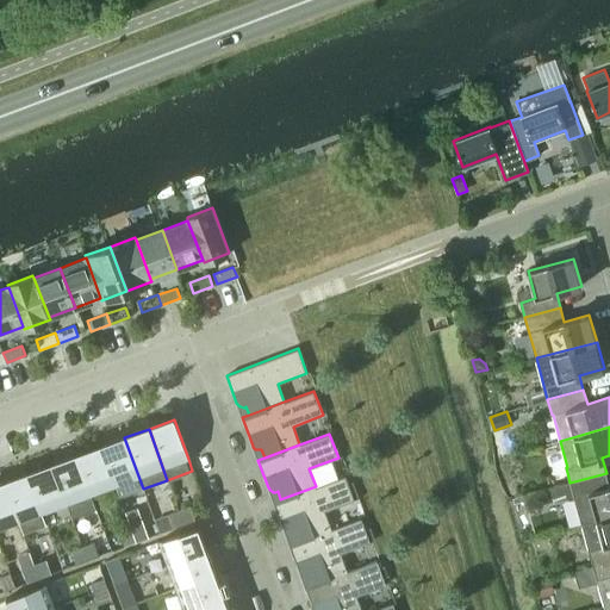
[(124,437),(100,447),(114,486),(118,485),(123,497),(143,489),(124,437)]
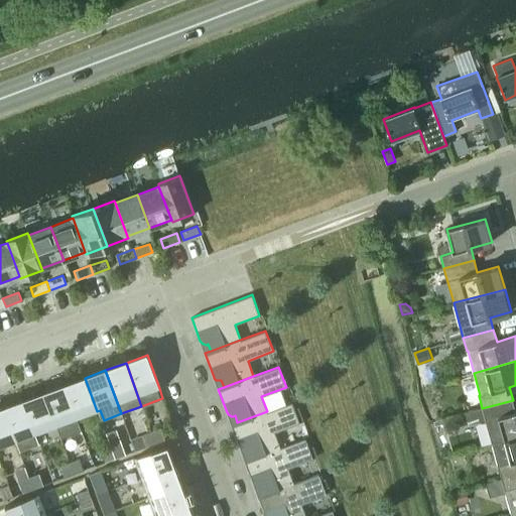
[(97,411),(85,378),(65,386),(77,419),(97,411)]
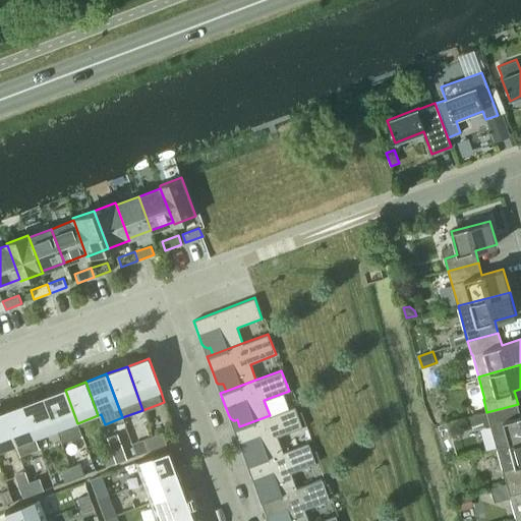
[(77,423),(65,390),(45,397),(57,430),(77,423)]
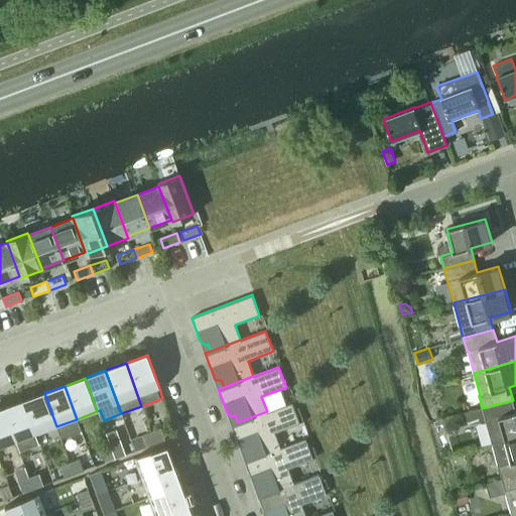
[(44,393),(23,401),(36,434),(56,426),(44,393)]
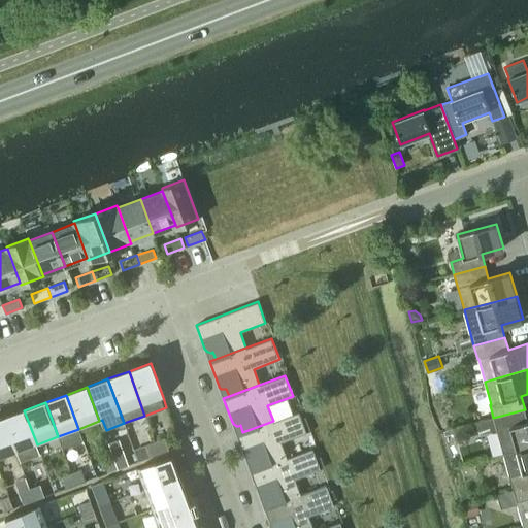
[(503,453),(517,450),(527,446),(527,421),(527,422),(525,409),(494,418),(497,430),(503,453)]
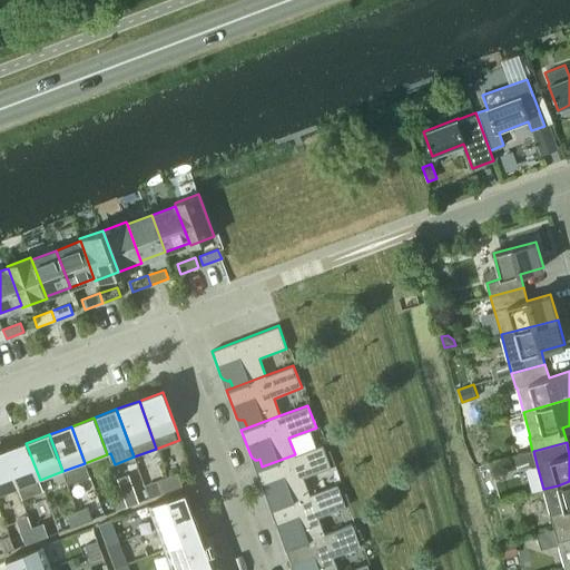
[(3,451),(18,488),(21,498),(42,490),(39,480),(40,480),(26,443),(3,451)]
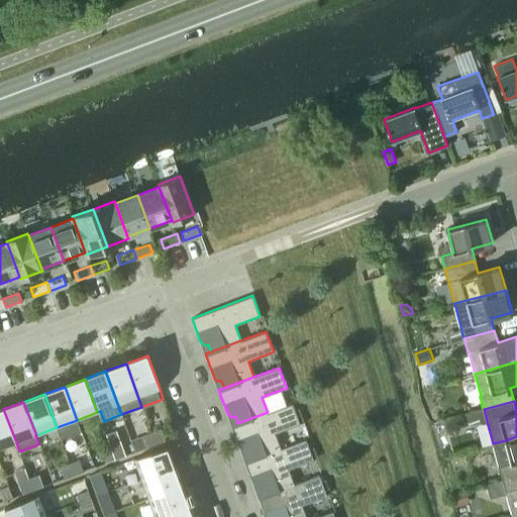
[(293,403),(268,412),(237,423),(232,426),(240,449),(241,450),(242,451),(243,452),(244,452),(245,452),(247,452),(248,452),(251,459),(281,448),(275,433),(300,424),(293,403)]
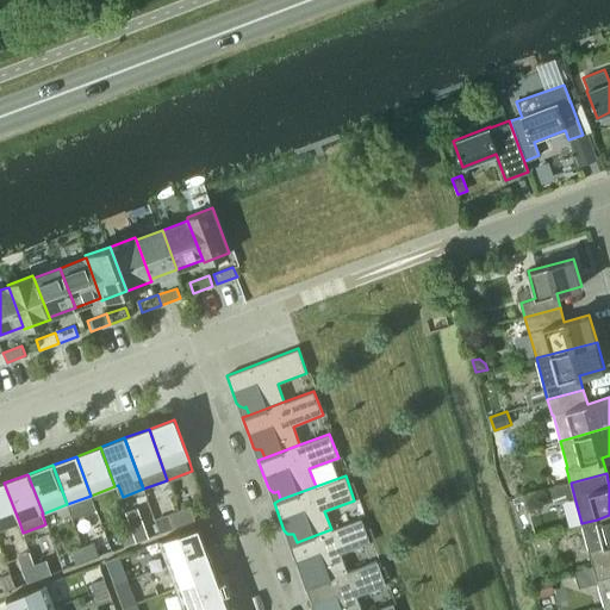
[(0,529),(19,522),(4,483),(0,484),(0,529)]
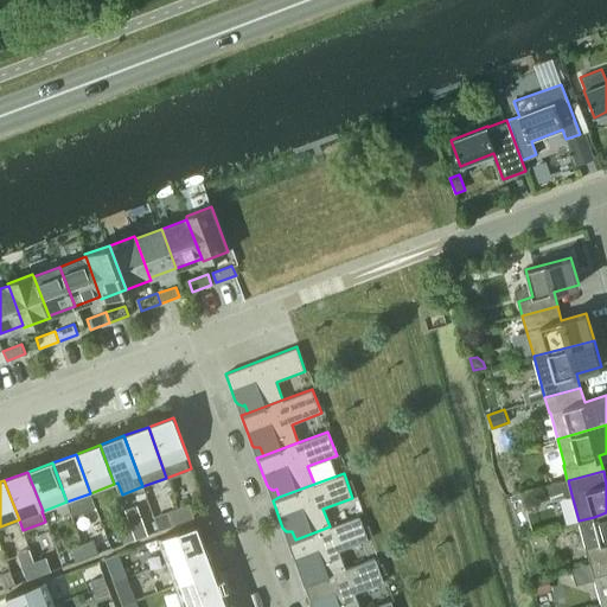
[(183,522),(195,517),(190,504),(178,509),(183,522)]
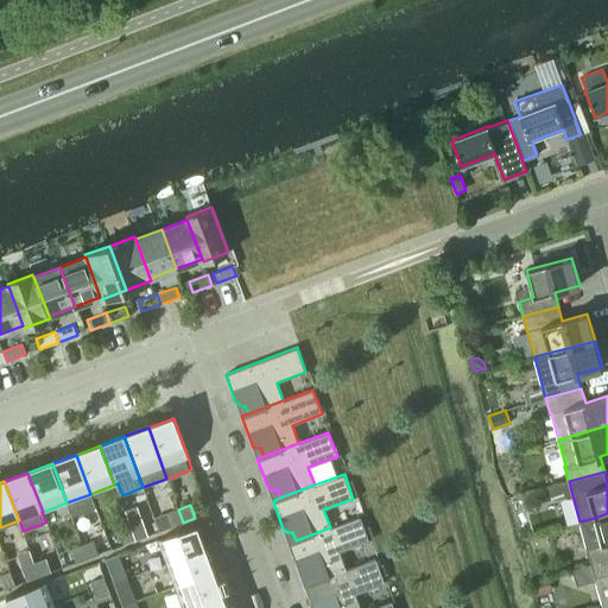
[(172,526),(183,523),(178,510),(168,513),(172,526)]
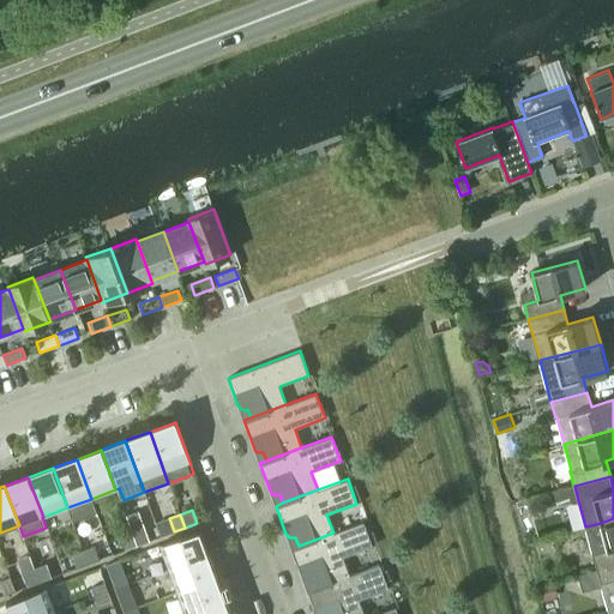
[(593,554),(597,569),(613,564),(613,518),(601,523),(585,527),(593,554)]
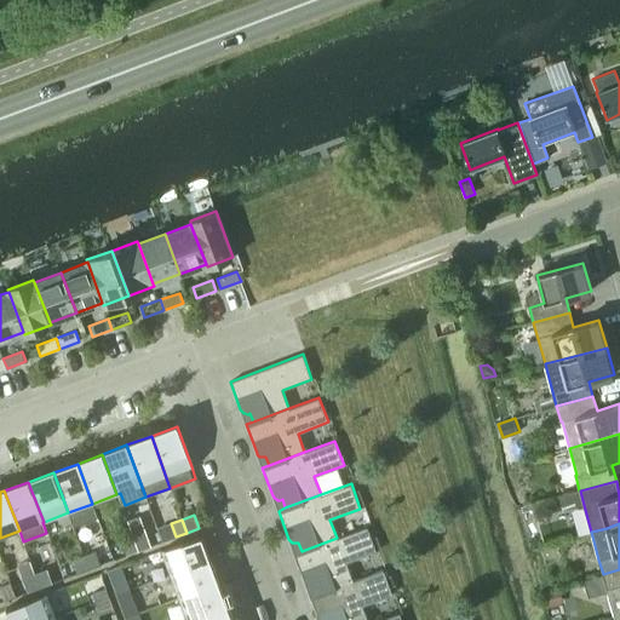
[(164,541),(172,539),(167,526),(159,529),(164,541)]
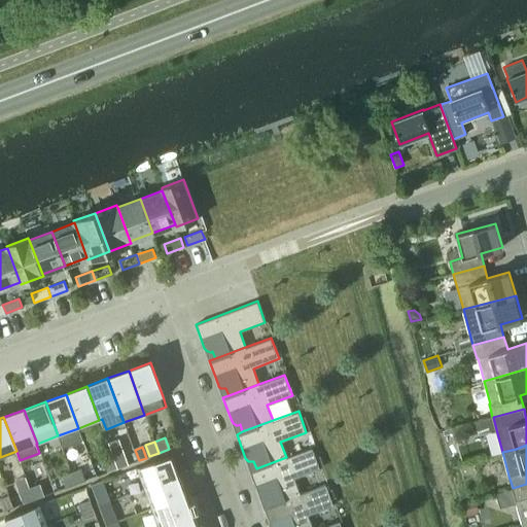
[(270,505),(300,494),(292,475),(318,465),(312,448),(286,457),(256,468),(250,470),(258,494),(259,496),(260,497),(261,497),(262,498),(265,498),(266,498),(267,498),(270,505)]
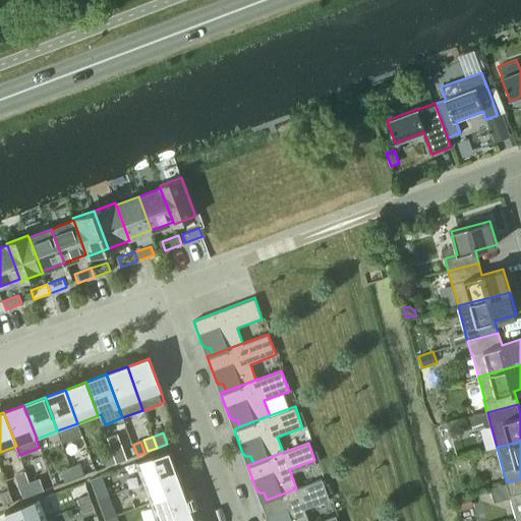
[(116,463),(125,459),(121,448),(112,452),(116,463)]
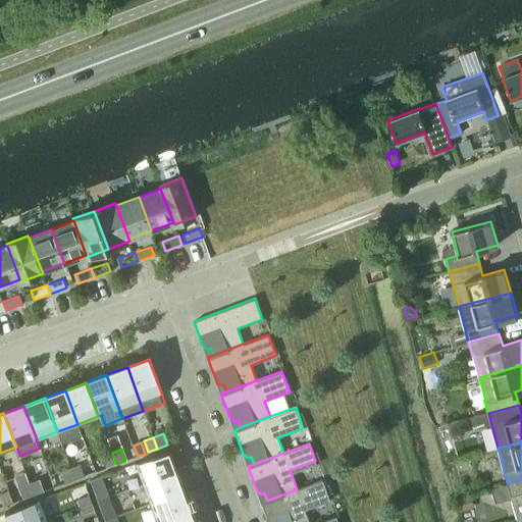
[(136,463),(144,483),(177,471),(169,451),(136,463)]
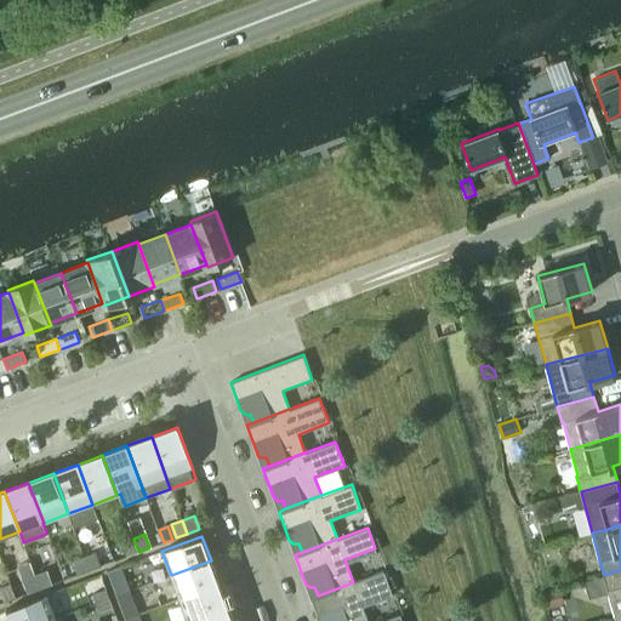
[(126,556),(138,552),(134,539),(121,542),(126,556)]
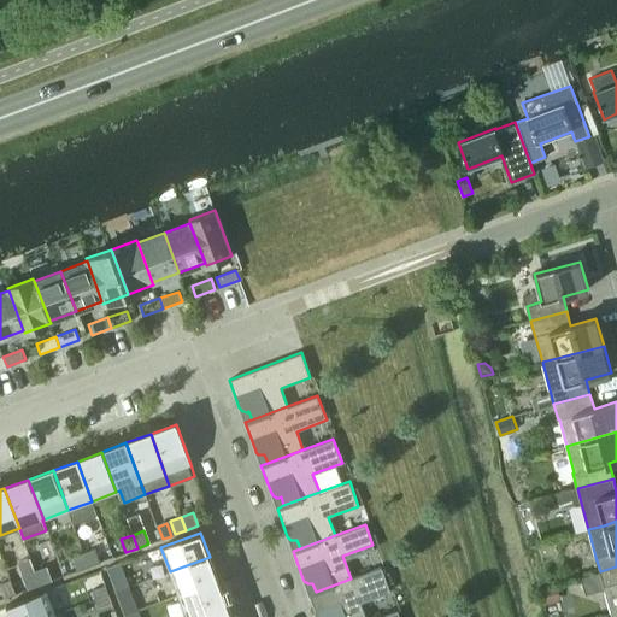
[(88,566),(100,563),(95,548),(83,553),(88,566)]
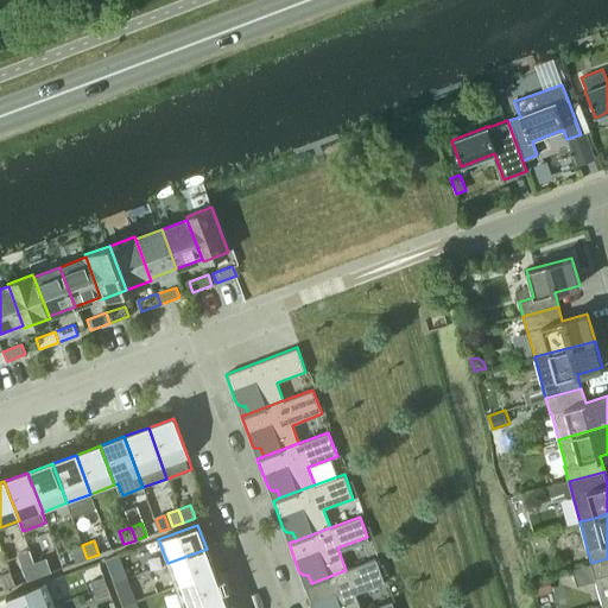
[(76,563),(87,558),(82,545),(71,549),(76,563)]
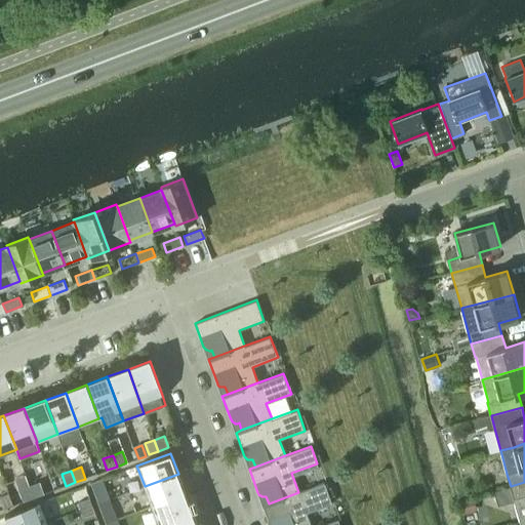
[(186,493),(178,474),(145,486),(152,506),(186,493)]
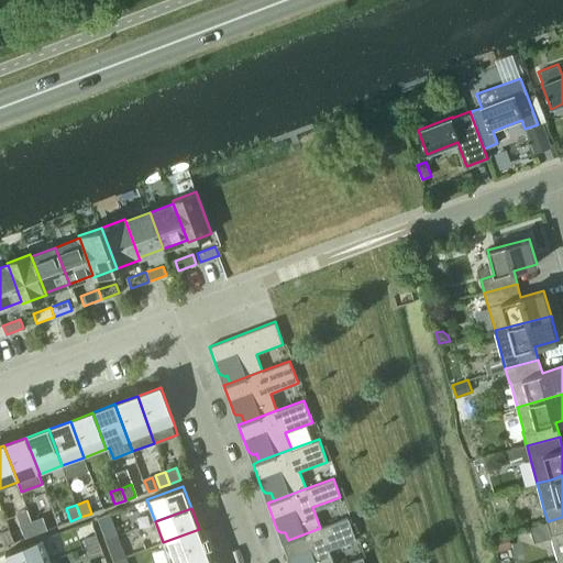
[(36,533),(46,530),(42,517),(32,521),(36,533)]
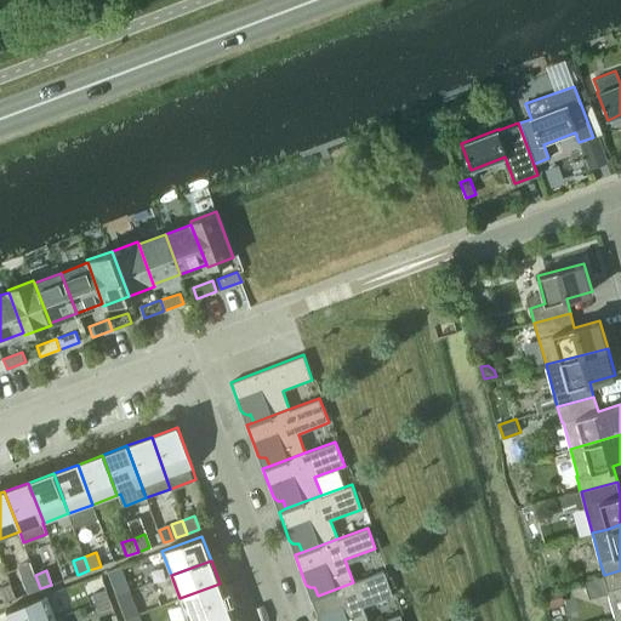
[(620,570),(604,575),(608,591),(609,591),(616,617),(620,615),(620,570)]
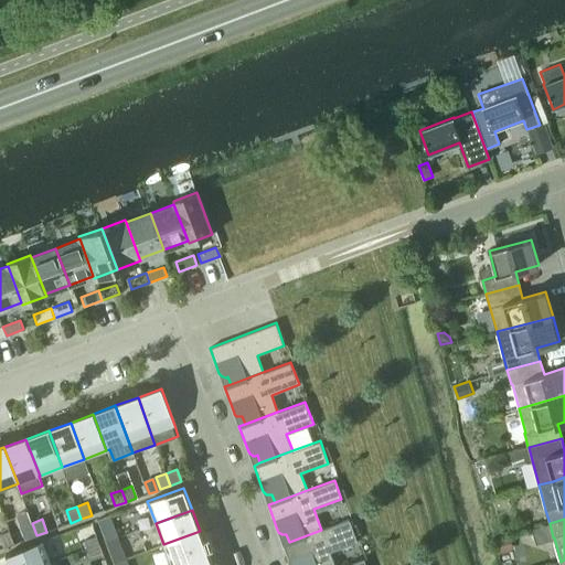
[(349,520),(321,530),(289,542),(283,544),(290,564),(334,564),(330,552),(358,542),(349,520)]
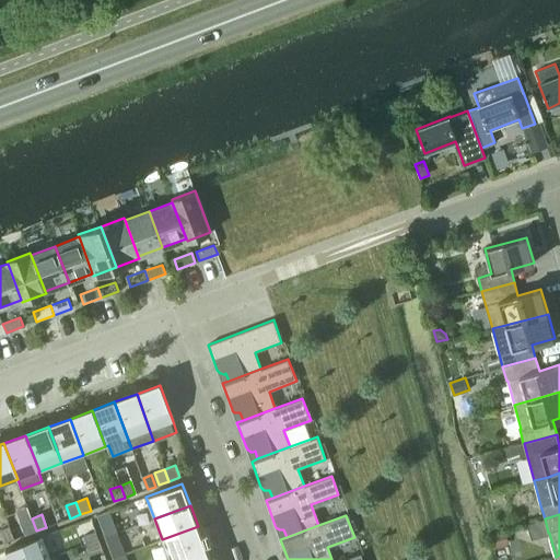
[(26,535),(36,531),(32,518),(21,522),(26,535)]
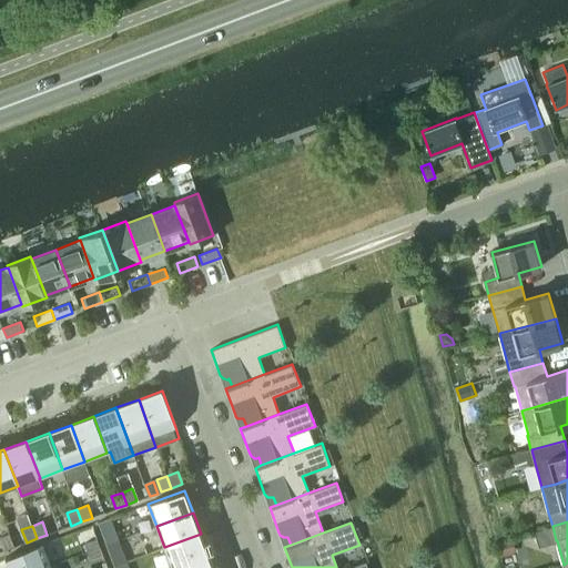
[(115,531),(103,536),(107,545),(119,540),(115,531)]
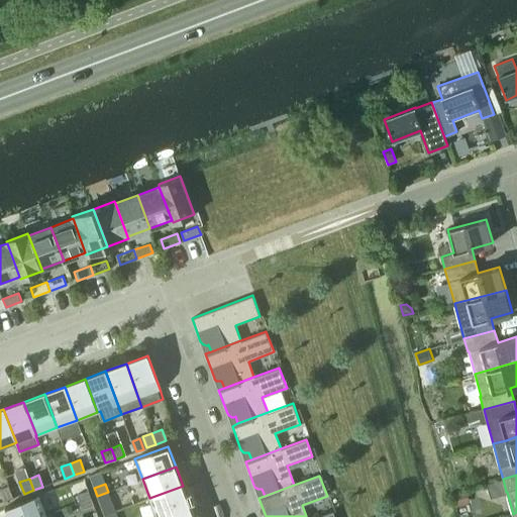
[(0,493),(3,501),(13,498),(9,486),(0,489),(0,493)]
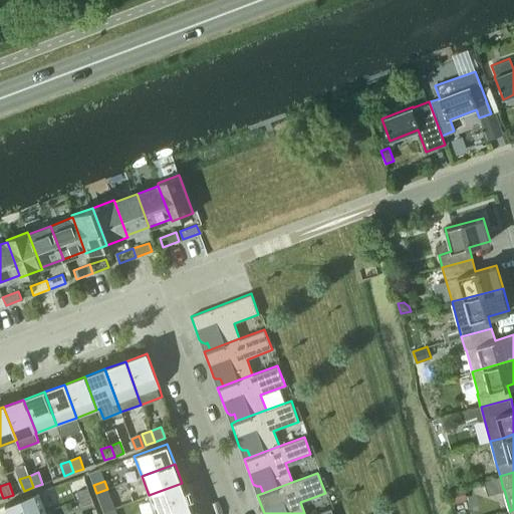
[(156,513),(189,502),(182,483),(149,495),(156,513)]
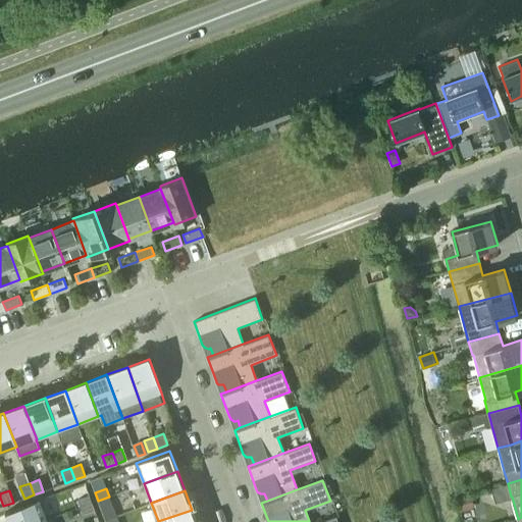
[(92,503),(90,494),(77,499),(81,507),(92,503)]
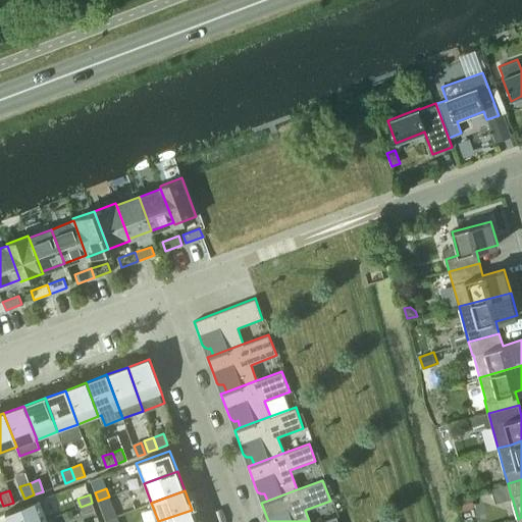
[(462,510),(474,507),(471,496),(459,499),(462,510)]
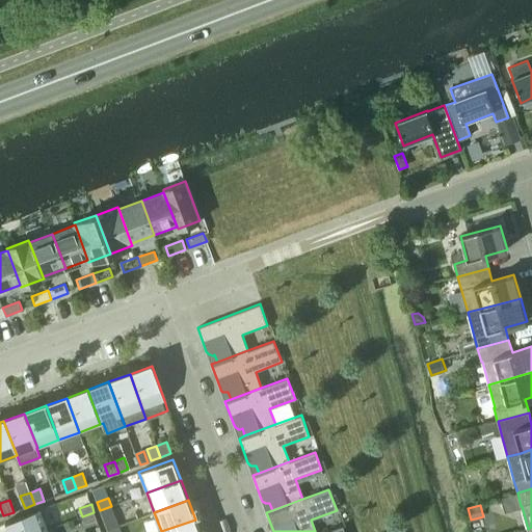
[(111,506),(100,510),(103,517),(114,513),(111,506)]
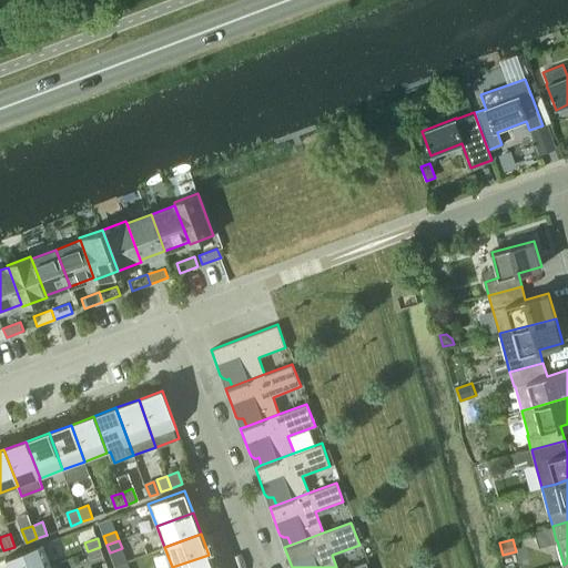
[(6,557),(9,567),(42,567),(50,566),(42,544),(6,557)]
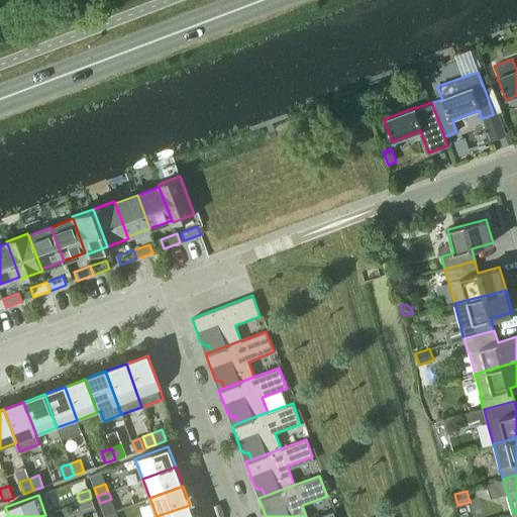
[(94,505),(91,498),(80,502),(83,509),(94,505)]
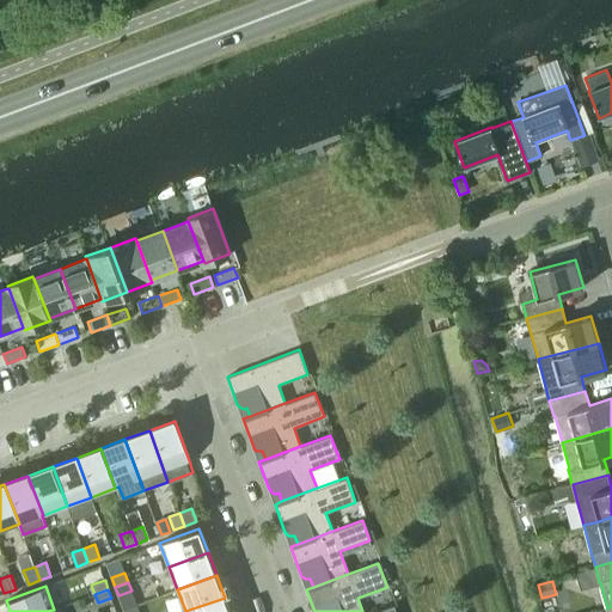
[(230,611),(225,598),(185,611),(230,611)]
